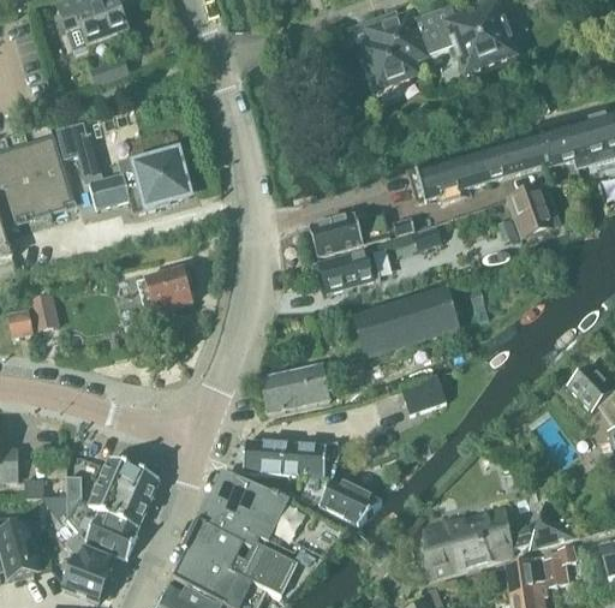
[(129,29),(118,0),(102,0),(89,5),(88,0),(69,0),(58,4),(67,31),(73,48),(88,43),(129,29)]
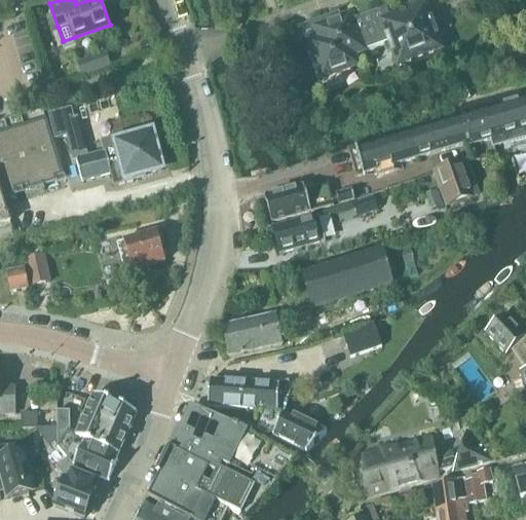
[(398,63),(443,46),(425,1),(391,14),(386,2),(353,14),(351,8),(314,23),(322,42),(311,46),(322,73),(354,61),(351,50),(387,37),(398,63)]
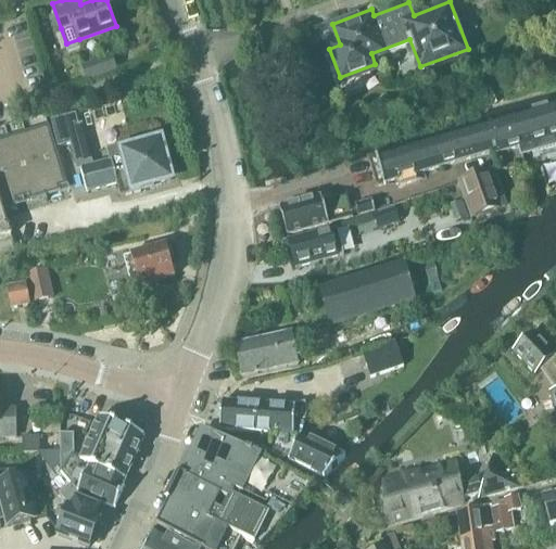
[(88,76),(116,65),(111,51),(83,62),(88,76)]
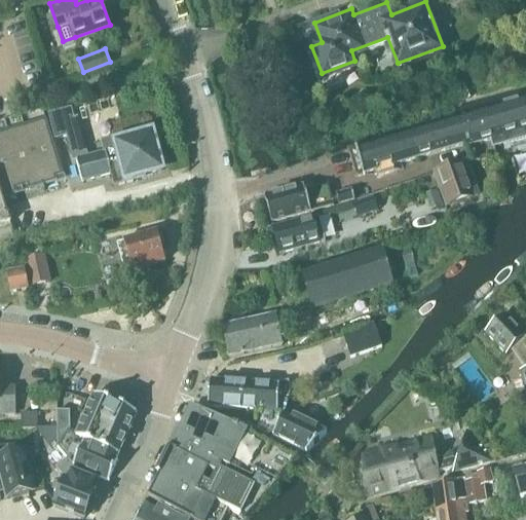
[(525,91),(355,143),(364,169),(474,136),(475,139),(489,135),(492,144),(525,133),(525,91)]
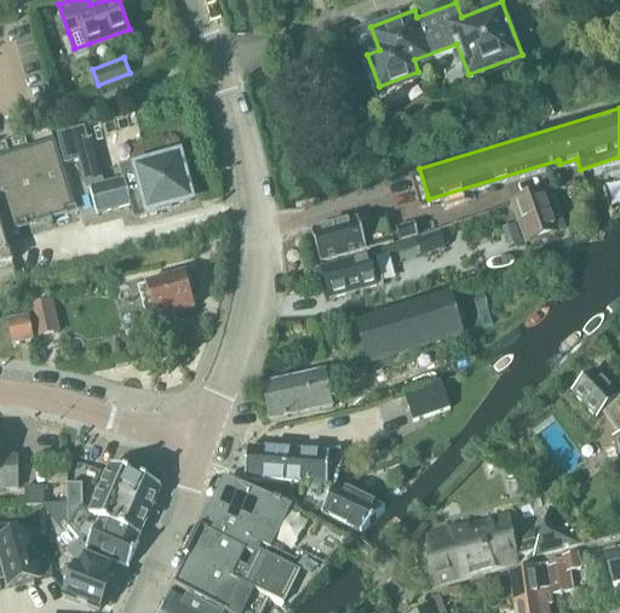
[(59,130),(67,156),(90,150),(82,124),(59,130)]
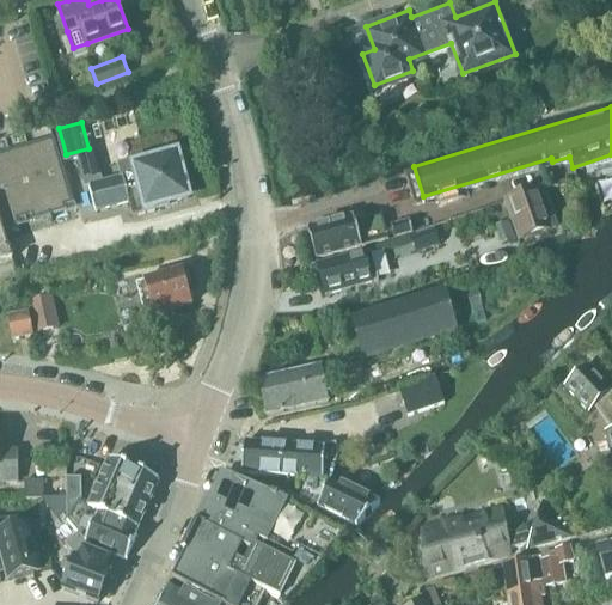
[(73,199),(54,133),(29,140),(49,209),(66,205),(65,200),(71,199),(73,199)]
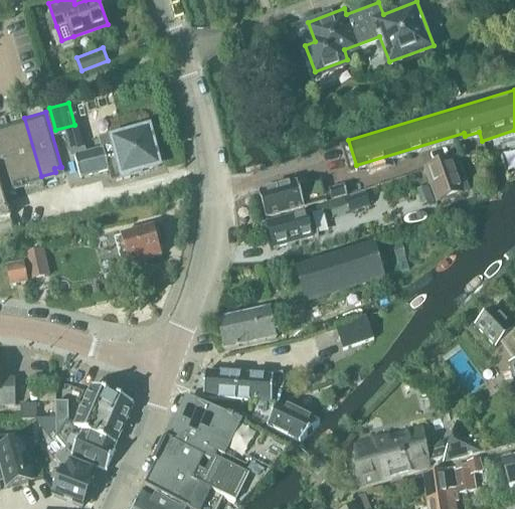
[(41,176),(24,118),(5,124),(22,182),(23,182),(21,178),(27,177),(28,180),(41,176)]
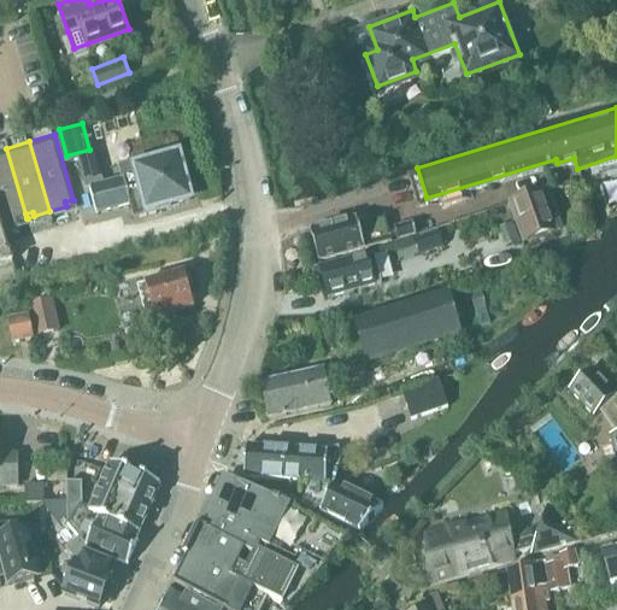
[(0,150),(0,216),(3,226),(4,226),(19,221),(18,216),(24,215),(25,218),(27,218),(6,148),(0,150)]
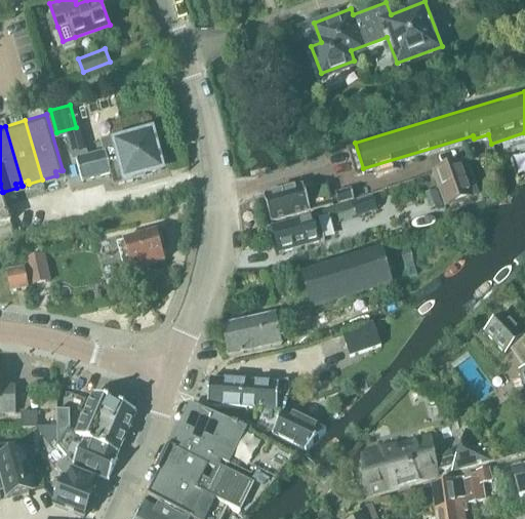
[(103,148),(76,155),(82,175),(110,168),(114,182),(133,176),(132,172),(161,165),(156,144),(159,143),(156,131),(153,132),(152,128),(116,137),(115,133),(99,137),(103,148)]
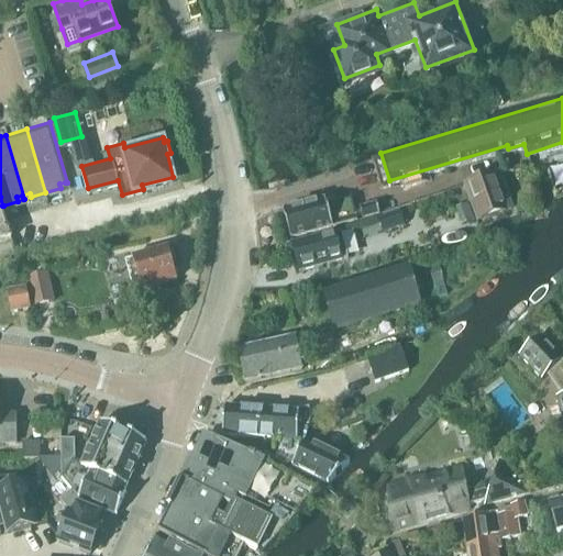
[(479,214),(506,204),(499,186),(505,184),(498,167),(467,178),(479,214)]
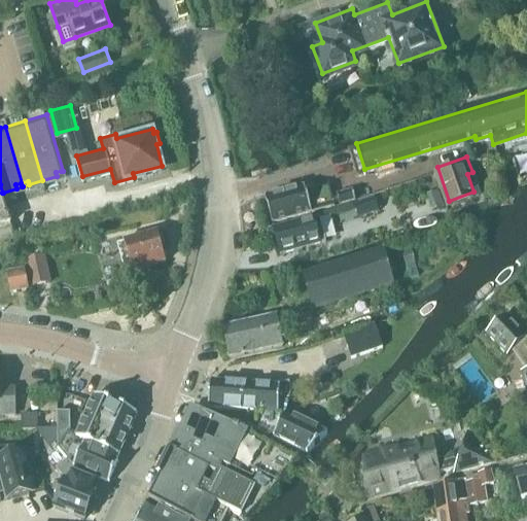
[(306,187),(305,182),(265,193),(272,218),(303,210),(335,202),(328,181),(306,187)]
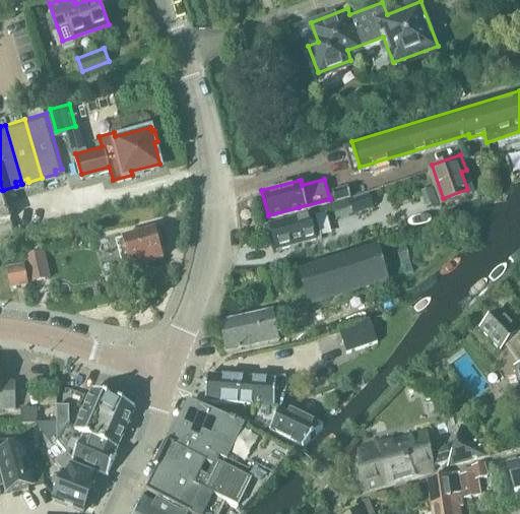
[(335,198),(350,193),(347,183),(332,187),(335,198)]
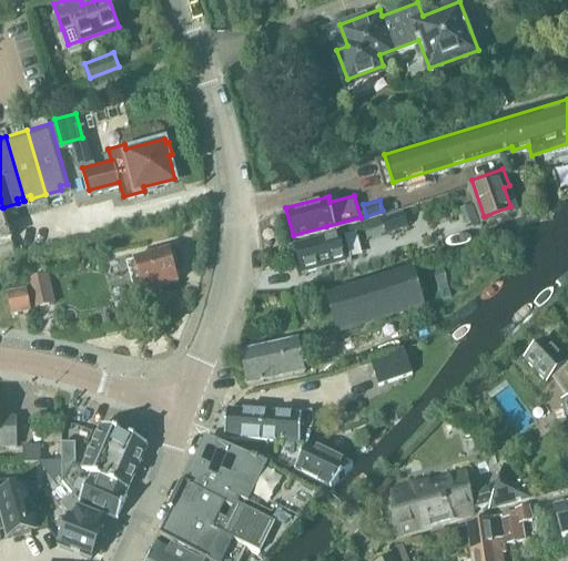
[(386,228),(407,221),(403,208),(382,216),(386,228)]
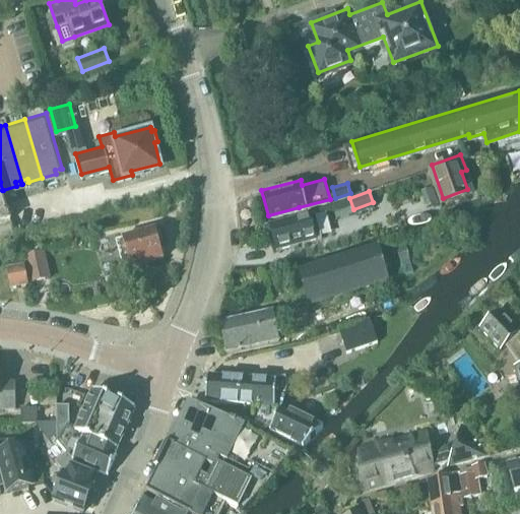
[(315,209),(270,220),(276,246),(321,235),(315,209)]
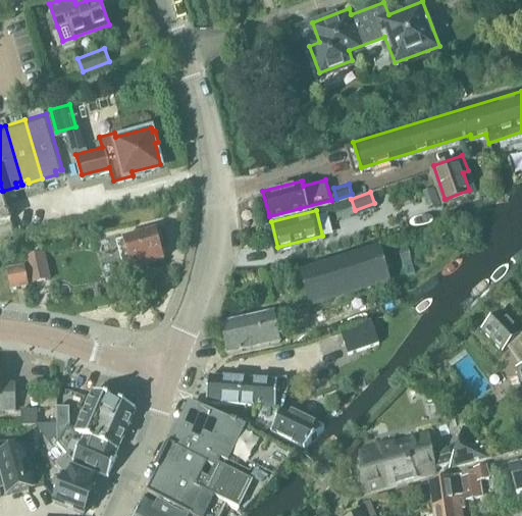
[(129,263),(164,254),(157,224),(121,234),(122,237),(116,238),(121,260),(128,258),(129,263)]
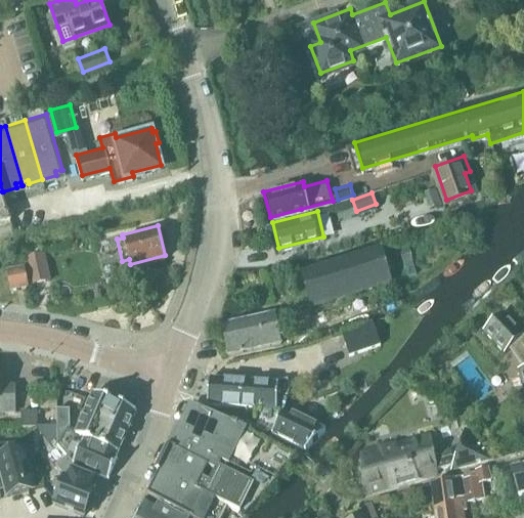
[(311,301),(390,277),(379,244),(301,267),(311,301)]
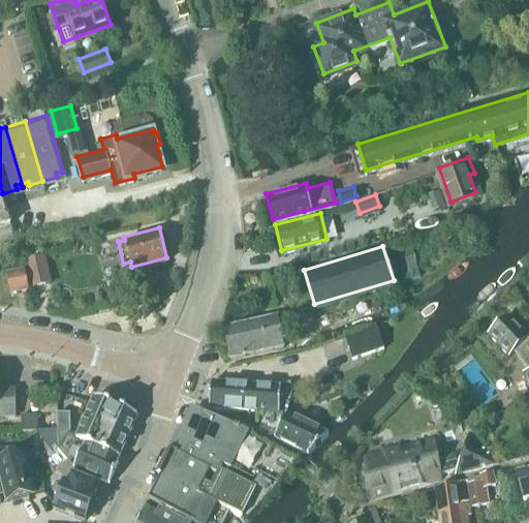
[(31,281),(50,277),(44,252),(25,256),(31,281)]
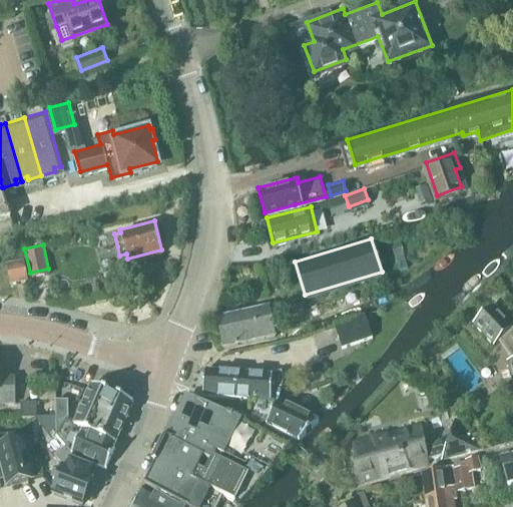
[(11,280),(16,279),(27,277),(23,260),(7,263),(11,280)]
